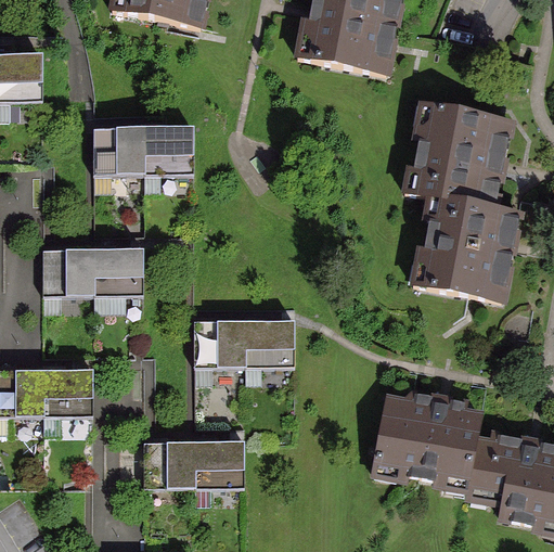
[(118,0),(116,13),(204,28),(208,0),(118,0)]
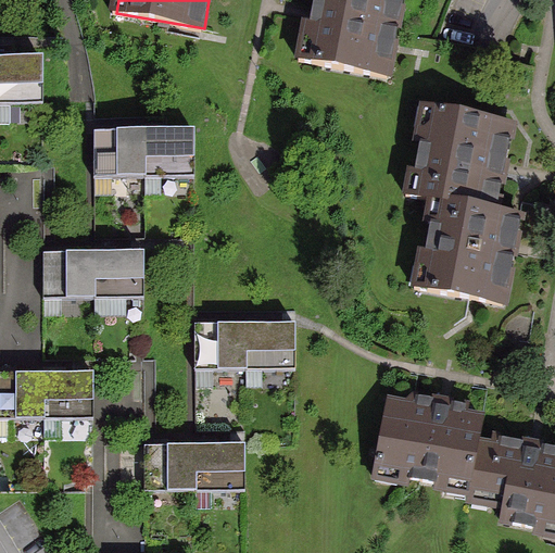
[(313,0),(312,5),(301,57),(388,74),(401,0),(313,0)]
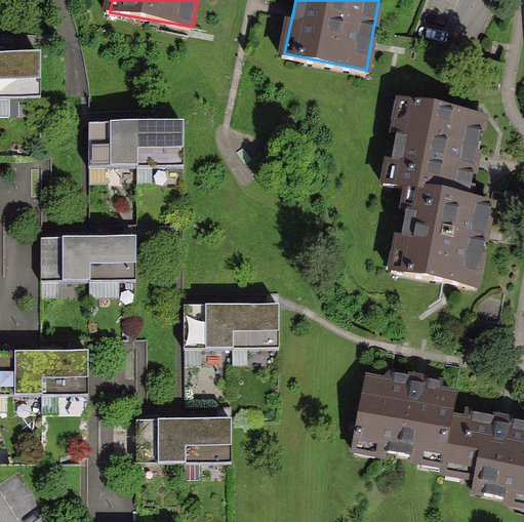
[(39,48),(0,49),(0,93),(40,92),(39,48)]
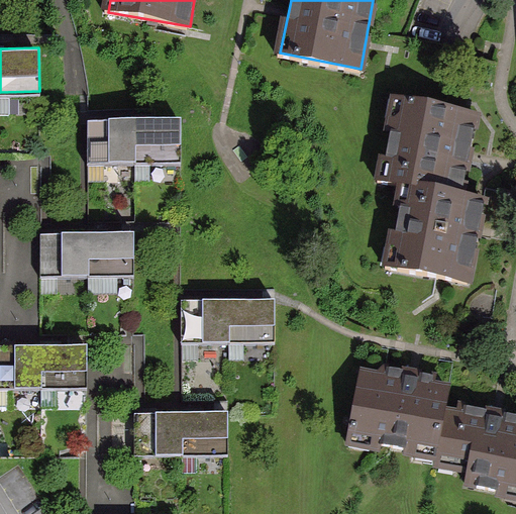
[(378,182),(407,188),(460,199),(470,160),(479,114),(396,97),(378,182)]
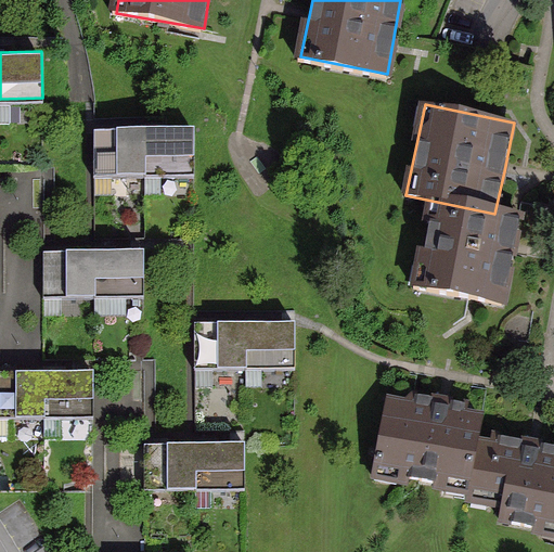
[(145,128),(93,129),(93,176),(145,175),(145,128)]
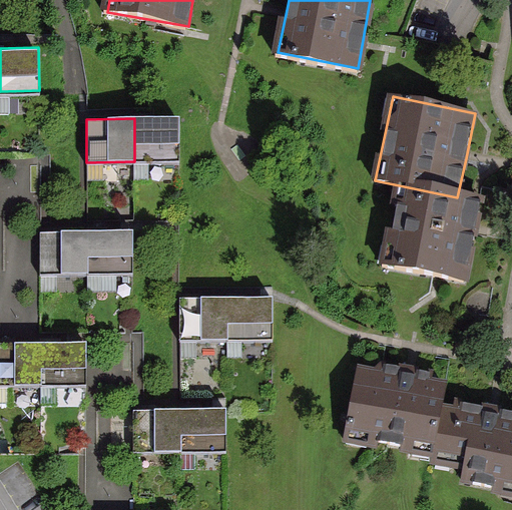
[(178,118),(134,118),(134,161),(179,161),(178,118)]
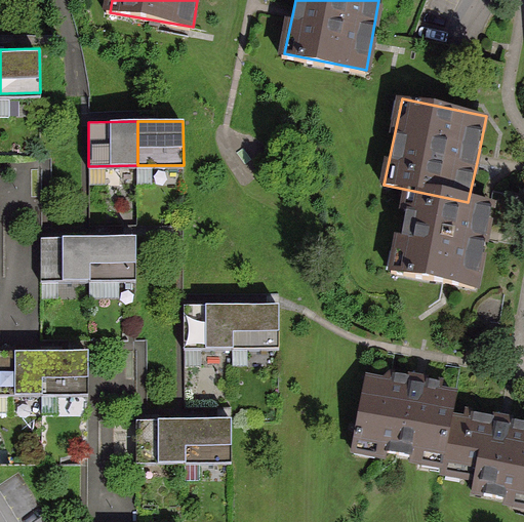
[(413,191),(397,271),(475,287),(486,233),(491,207),(468,202),(413,191)]
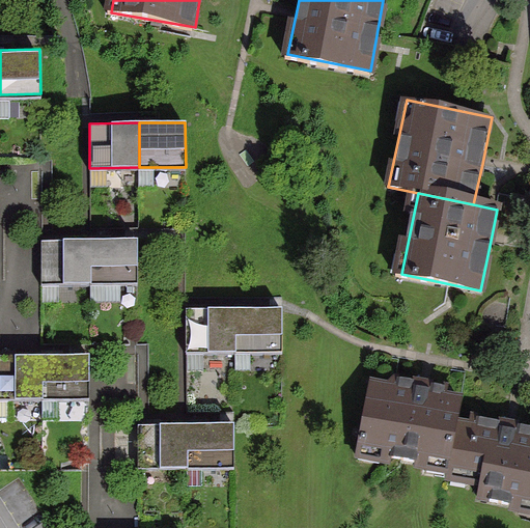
[(88,238),(42,239),(43,281),(89,280),(88,238)]
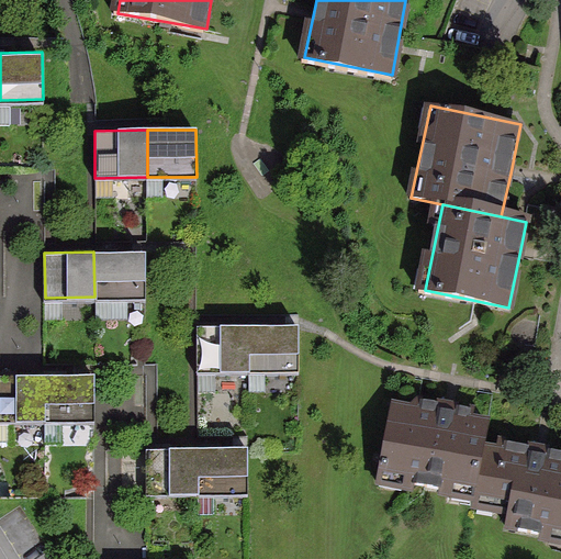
[(143,252),(93,252),(94,297),(144,295),(143,252)]
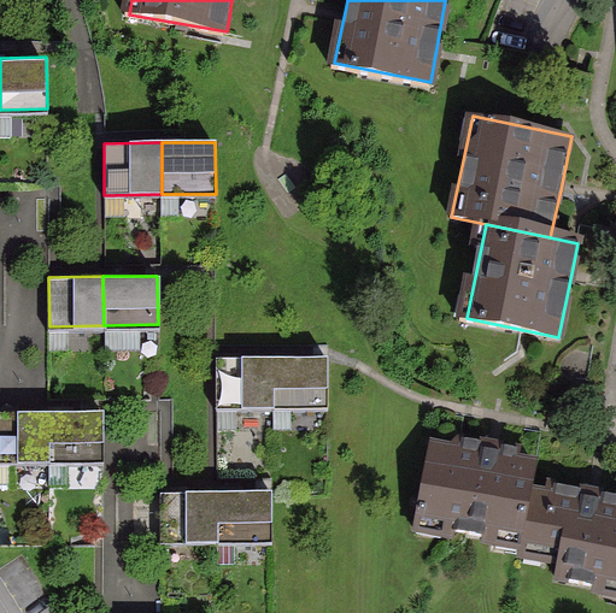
[(324,353),(270,354),(270,405),(324,405),(324,353)]
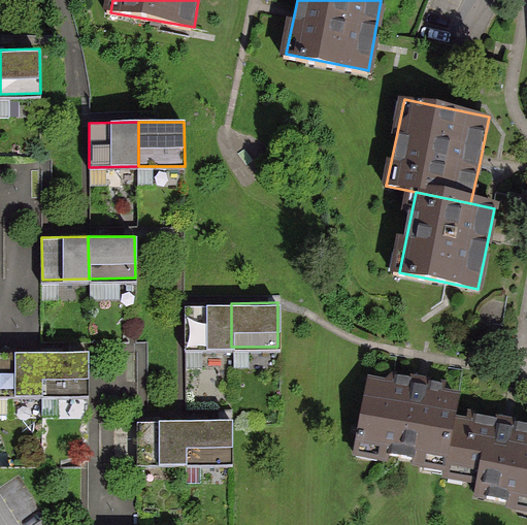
[(231,303),(185,303),(185,348),(231,347),(231,303)]
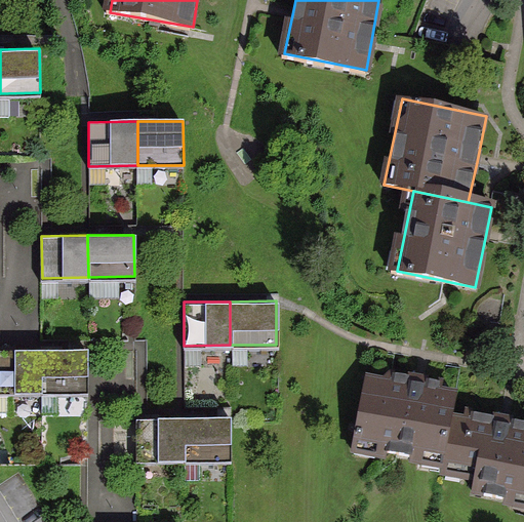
[(39,348),(0,348),(0,391),(40,391),(39,348)]
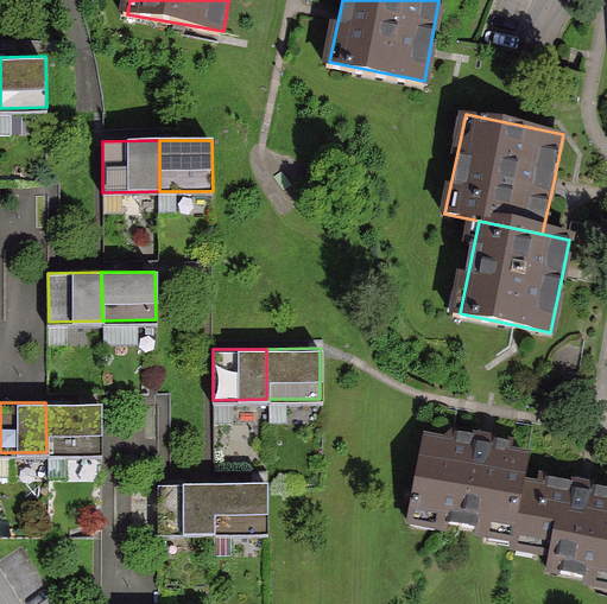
[(100,402),(45,402),(46,452),(100,452),(100,402)]
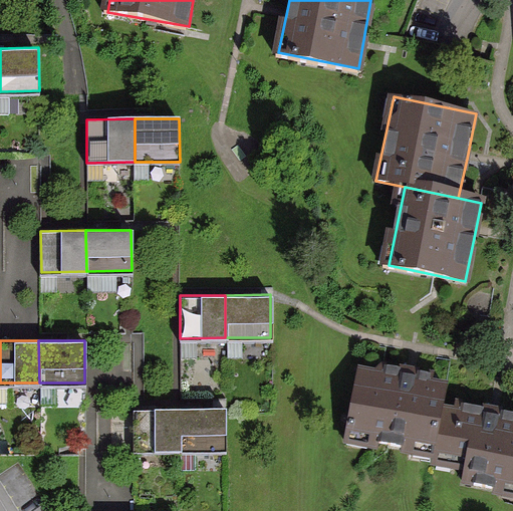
[(350,441),(442,458),(453,401),(457,379),(409,370),(365,362),(350,441)]
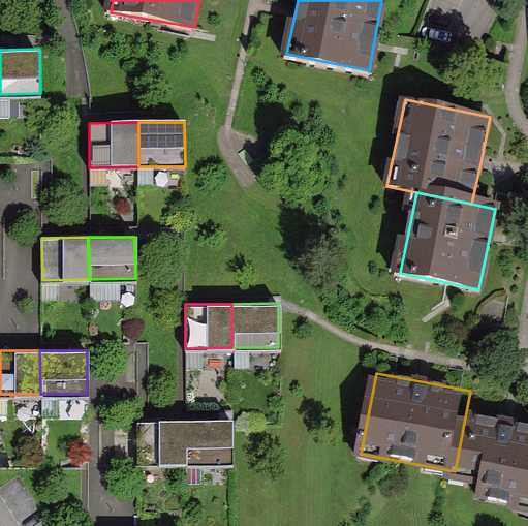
[(466,412),(455,471),(488,478),(485,498),(527,506),(527,424),(504,421),(466,412)]
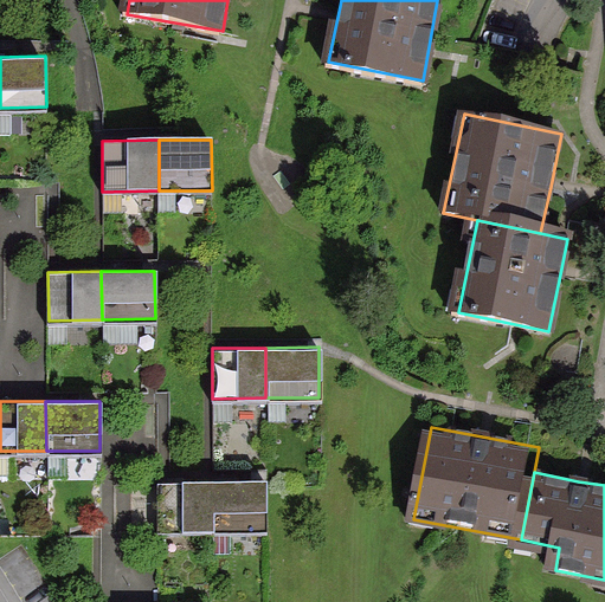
[(211,479),(158,480),(158,530),(212,530),(211,479)]
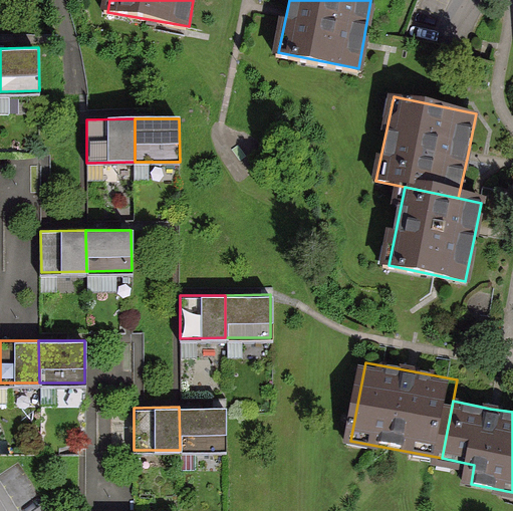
[(225,407),(179,407),(180,450),(225,449),(225,407)]
